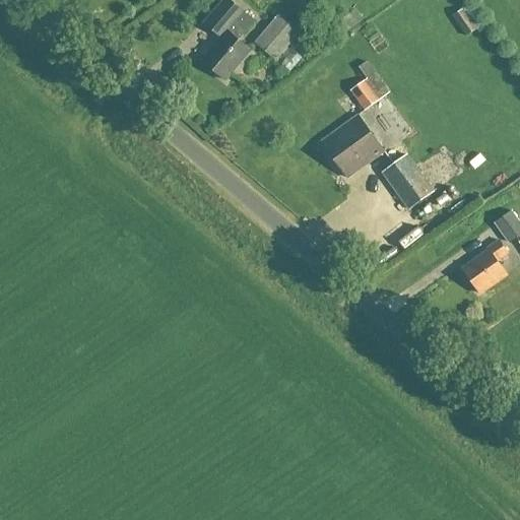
[(238,42),(254,22),(228,0),(226,0),(205,25),(222,40),(202,62),(224,81),(250,52),(238,42)]
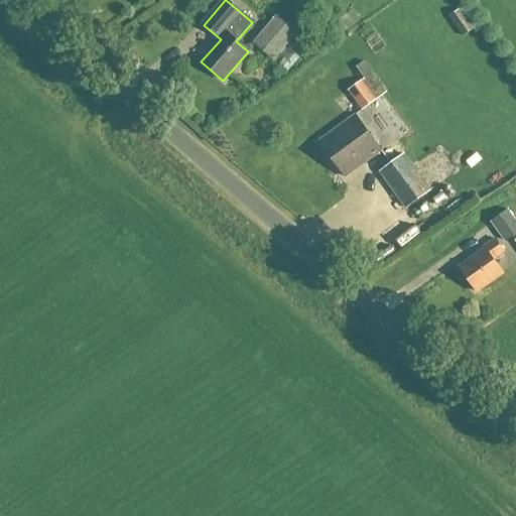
[(475,3),(466,7),(478,35),(487,31),(475,3)]
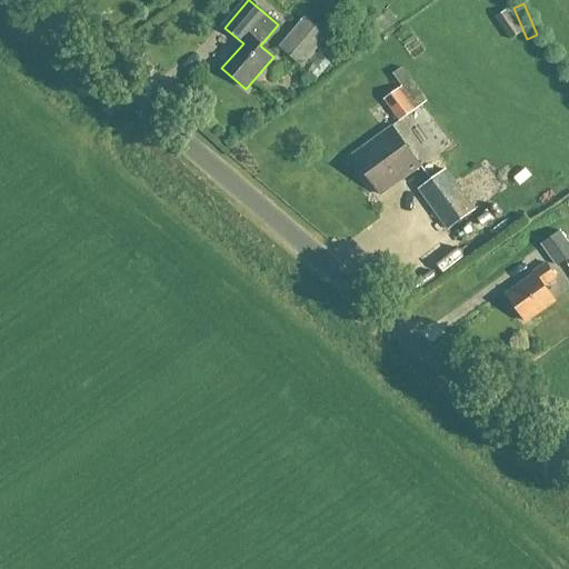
[(280,48),(301,66),(315,51),(293,33),(280,48)]
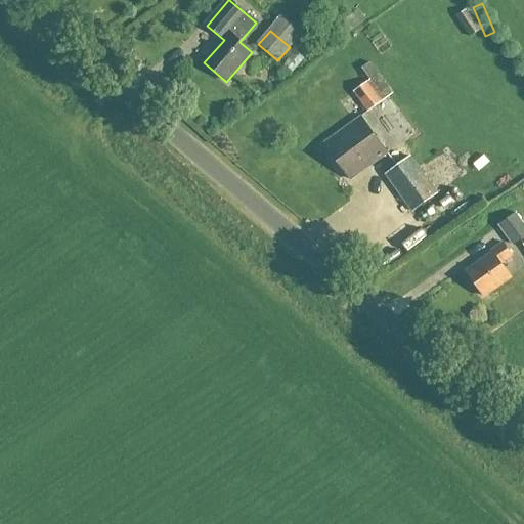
[(366,114),(393,94),(370,61),(361,69),(369,80),(367,82),(352,92),(366,114)]
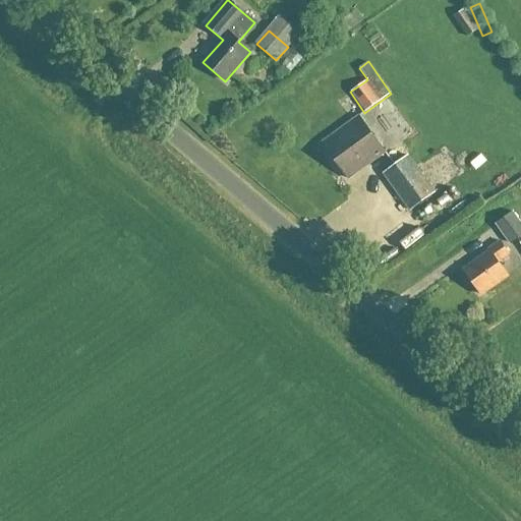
[(349,179),(386,152),(358,116),(322,142),(349,179)]
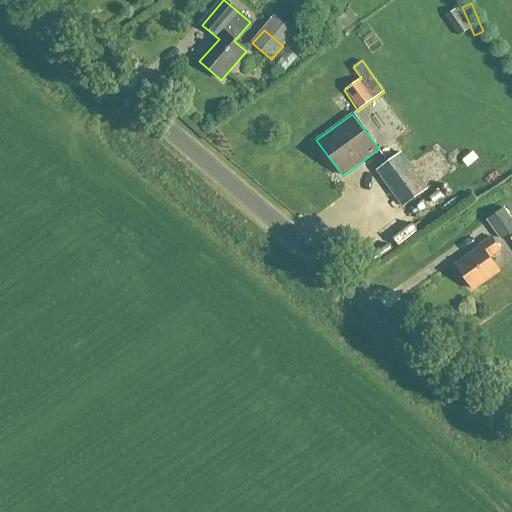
[(402,207),(427,189),(401,154),(377,171),(402,207)]
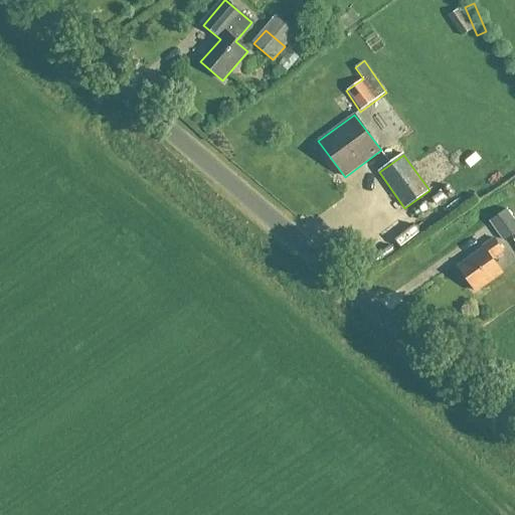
[(504,242),(514,234),(514,219),(507,208),(489,222),(504,242)]
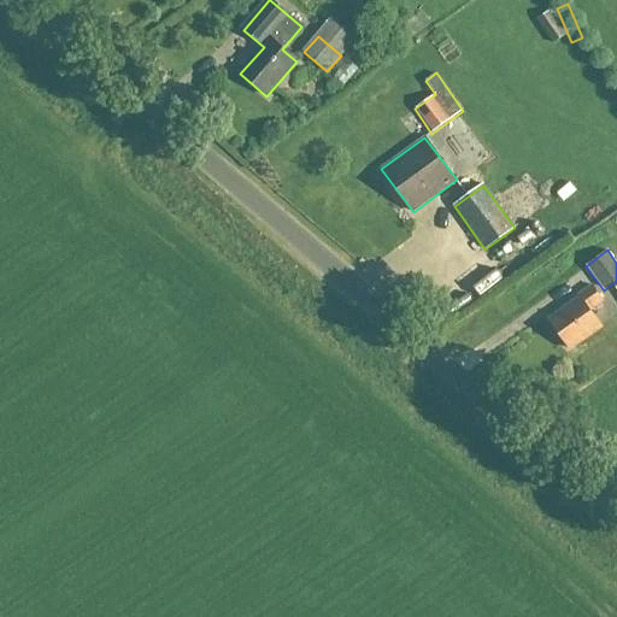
[(591,311),(603,303),(592,286),(577,295),(580,298),(548,321),(570,350),(601,327),(591,311)]
